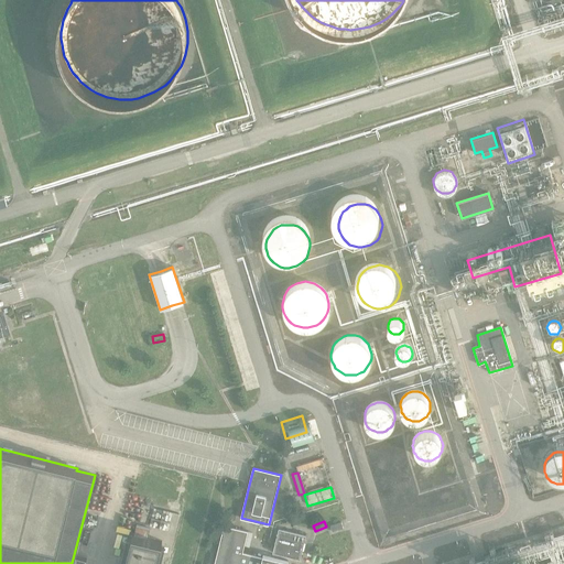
[(242,552),(243,546),(248,548),(252,533),(247,532),(247,531),(224,525),(213,563),(286,563),(288,561),(262,554),(261,557),(242,552)]
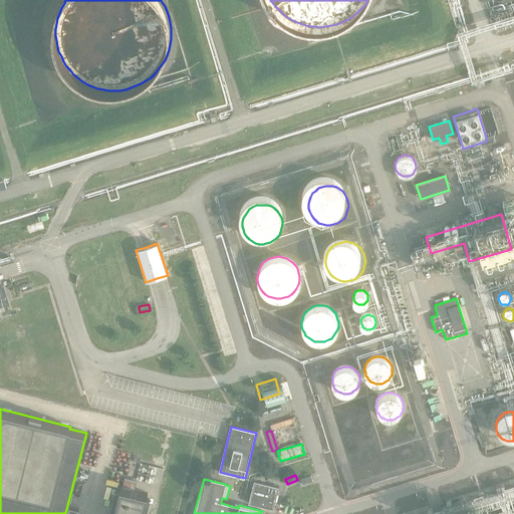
[(273,510),(278,488),(253,482),(248,504),(273,510)]
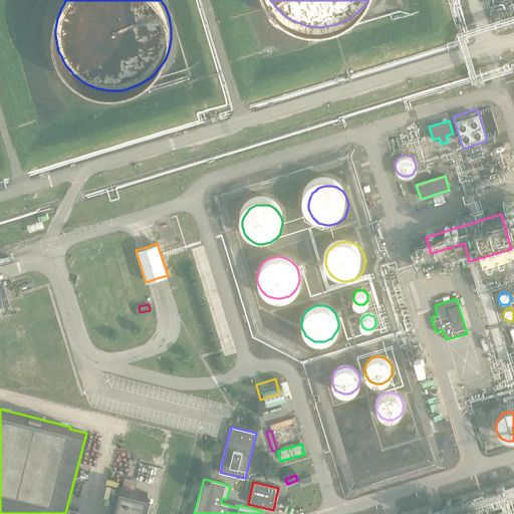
[(142,513),(148,493),(119,487),(112,513),(142,513)]
